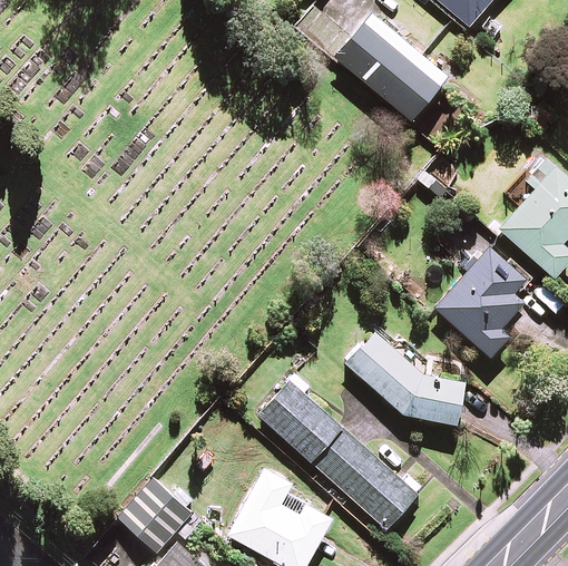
[(493,0),(434,0),(471,29),(493,0)]
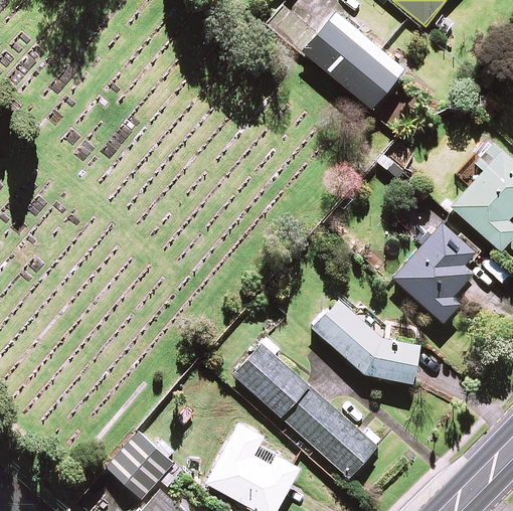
[(317,34),(285,9),(270,27),(372,110),(404,69),(387,56),(334,13),(317,34)]
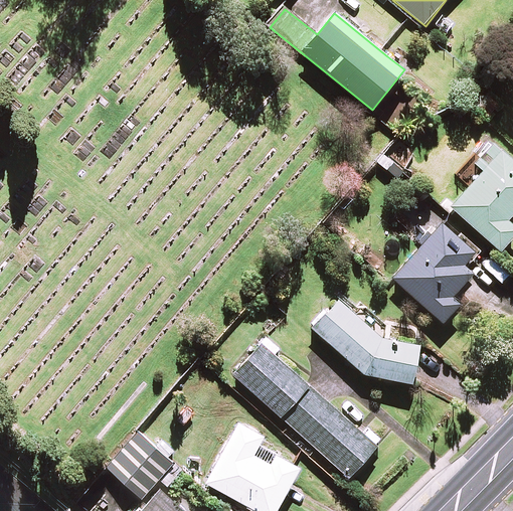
[(512,160),(491,141),(459,177),(471,188),(453,208),(501,251),(512,237),(512,225),(508,221),(512,215),(512,160)]
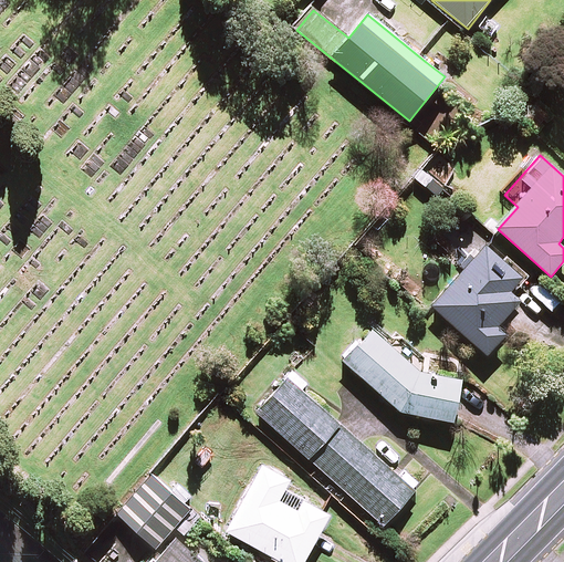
[(448,189),(426,172),(417,181),(439,199),(448,189)]
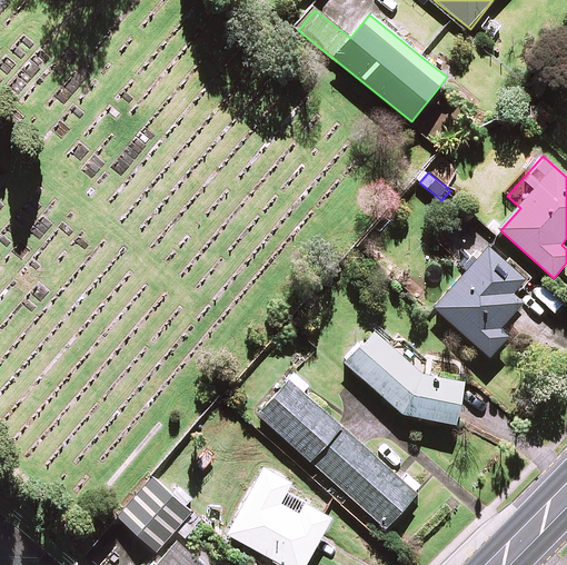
[(525,279),(489,248),(436,310),(490,357),(508,336),(499,328),(523,301),(513,294),(525,279)]
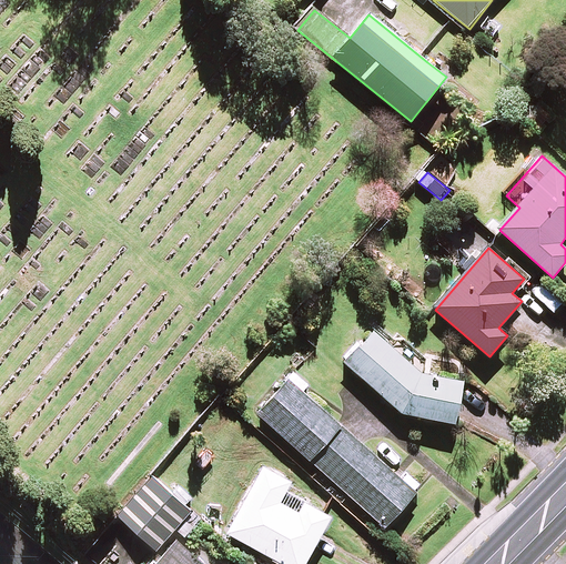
[(412,364),(374,332),(346,363),(402,413),(455,422),(462,381),(424,375),(412,364)]
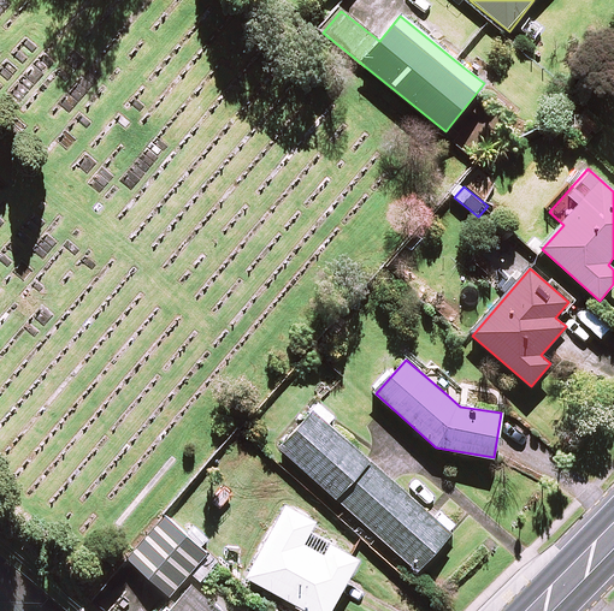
[(334,417),(319,405),(279,450),(418,573),(452,535),(328,425),(334,417)]
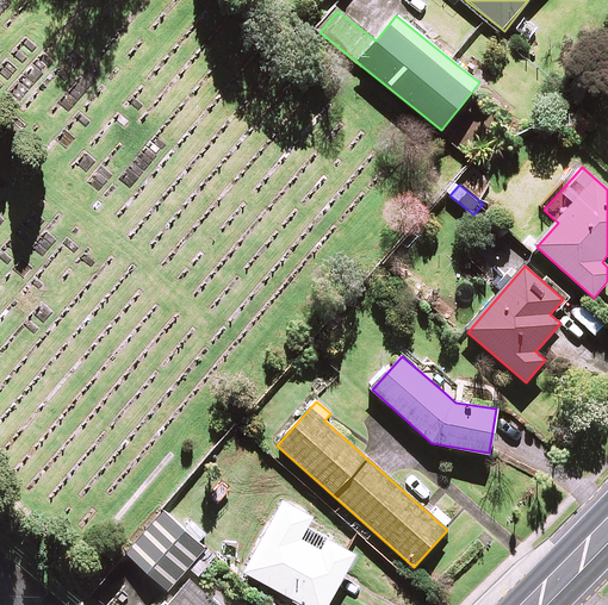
[(314,518),(284,503),(246,574),(303,604),(328,604),(355,555),(327,540),(322,550),(302,541),(314,518)]
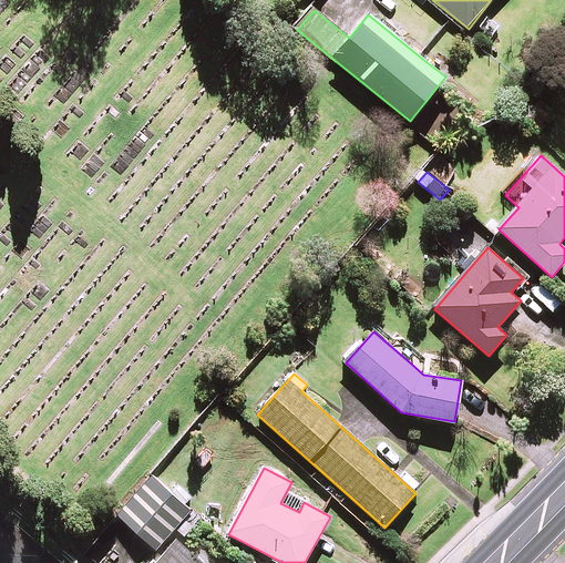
[(157,552),(176,530),(187,540),(203,522),(188,509),(154,478),(119,518),(157,552)]
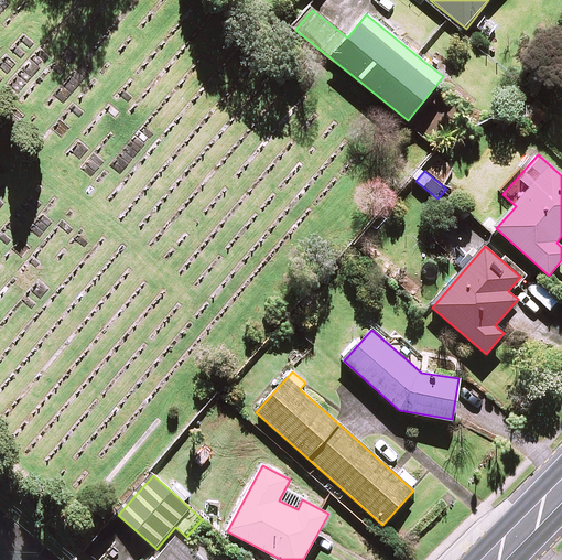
[(203,559),(177,537),(157,559),(203,559)]
